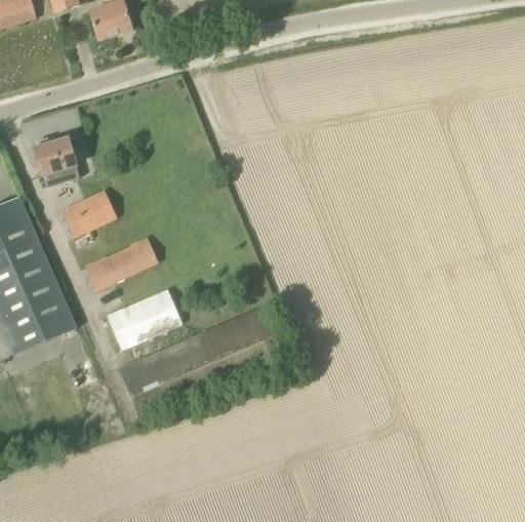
[(0,0),(0,28),(36,17),(31,0),(0,0)]
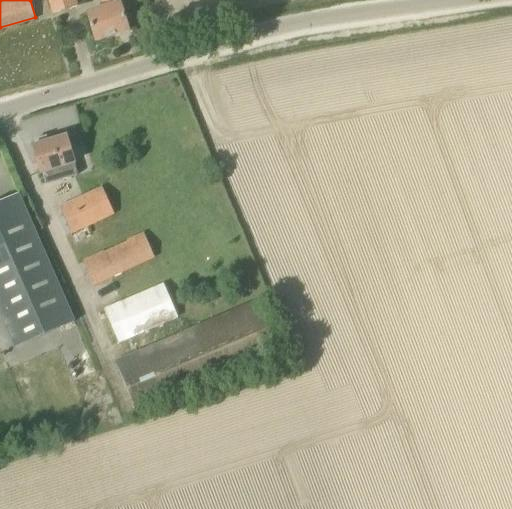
[(49,0),(53,12),(77,5),(75,0),(49,0)]
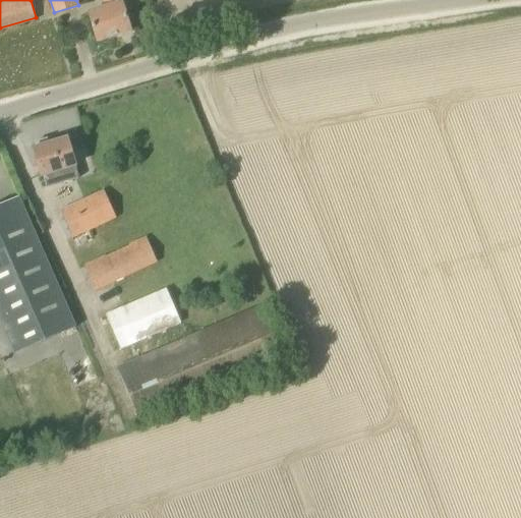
[(120,2),(119,0),(102,0),(105,7),(89,12),(97,39),(130,29),(122,2),(120,2)]
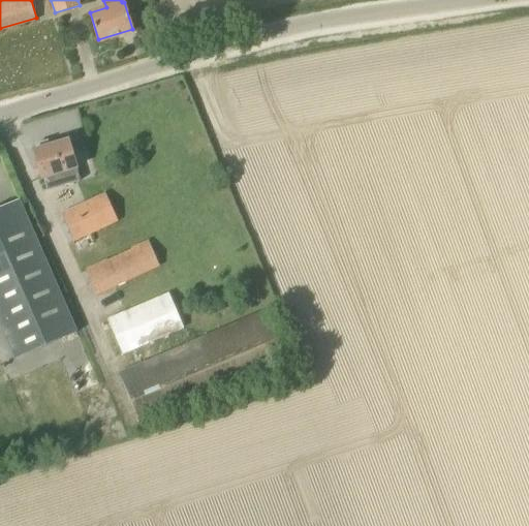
[(35,150),(47,189),(80,179),(68,140),(50,145),(49,140),(34,144),(35,150)]
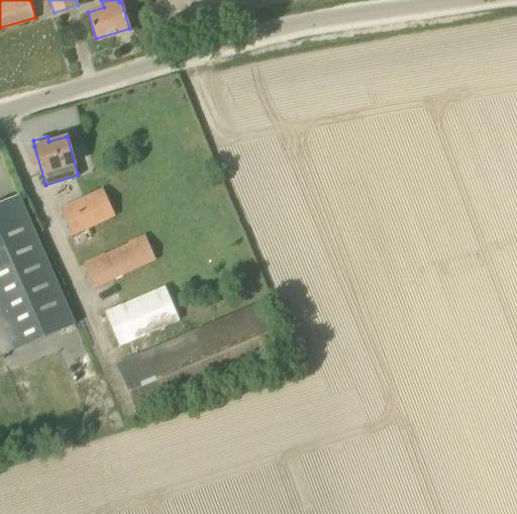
[(72,235),(118,215),(105,186),(59,207),(72,235)]
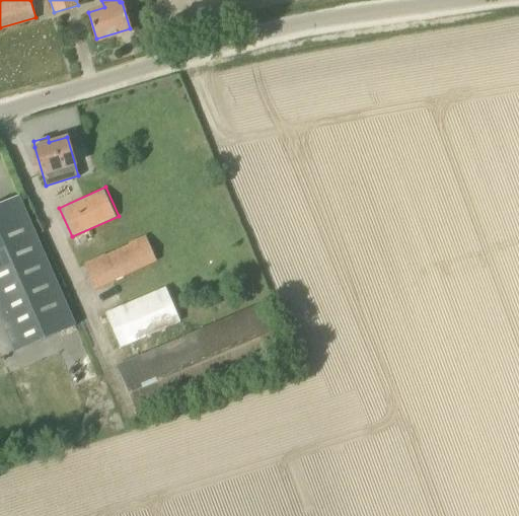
[(0,202),(0,317),(13,350),(75,324),(18,195),(0,202)]
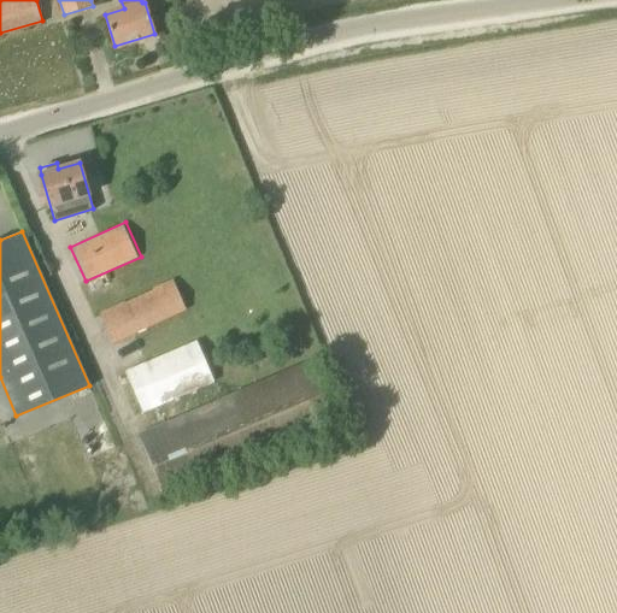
[(113,343),(188,308),(174,277),(98,312),(113,343)]
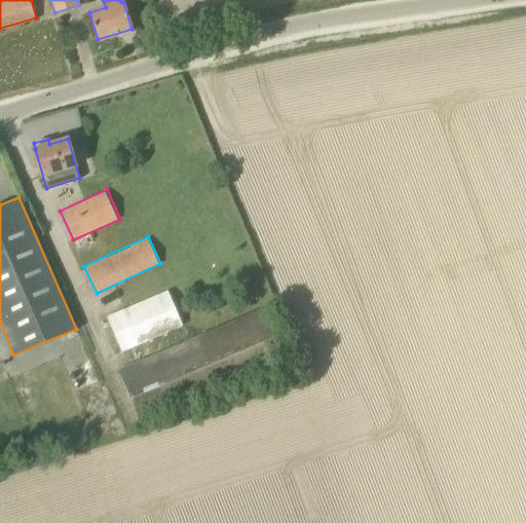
[(122,351),(183,326),(168,290),(107,315),(122,351)]
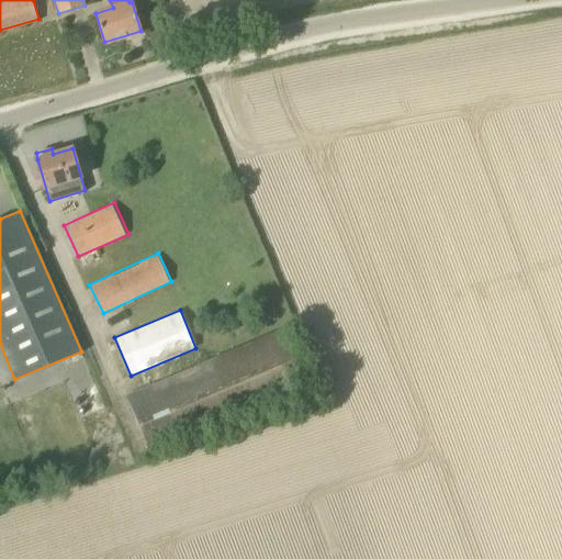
[(149,450),(307,383),(284,328),(126,395),(149,450)]
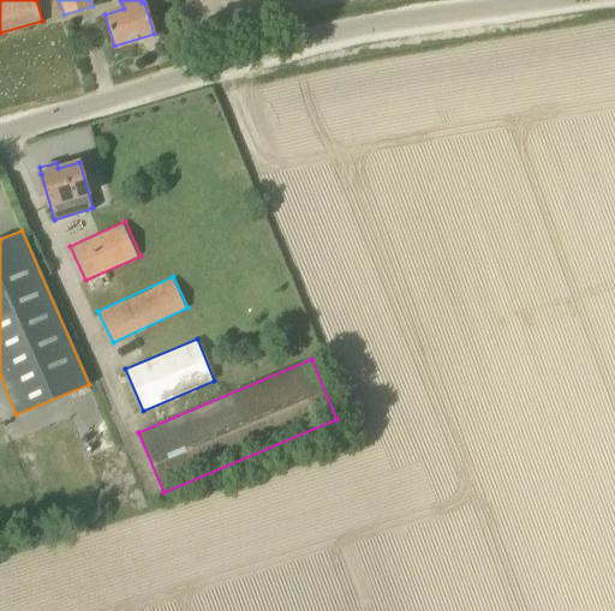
All buildings are outlined.
